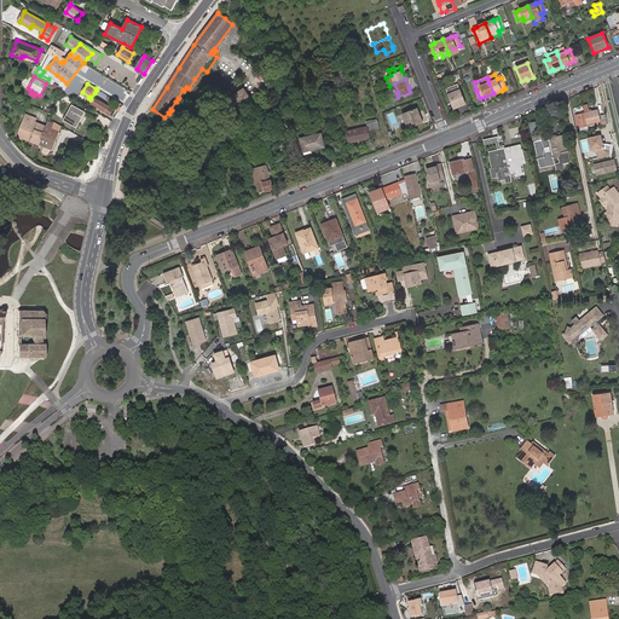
[(467,105),(458,85),(446,90),(453,109),(461,105),(461,108),(467,105)]
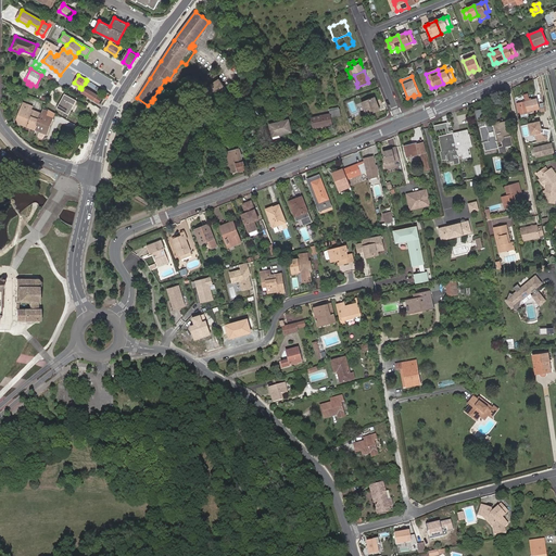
[(218,92),(220,90),(222,89),(222,90),(227,87),(218,77),(212,83),(202,95),(211,102),(213,103),(220,95),(218,92)]
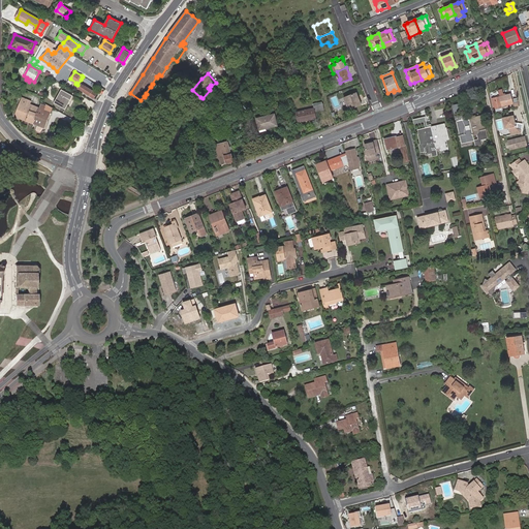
[(97,93),(82,84),(79,88),(94,98),(97,93)]
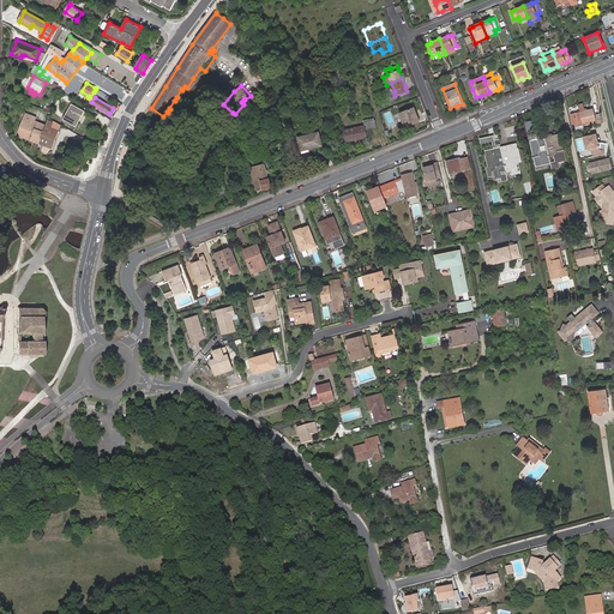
[(83,109),(72,103),(64,119),(77,126),(80,121),(78,119),(83,109)]
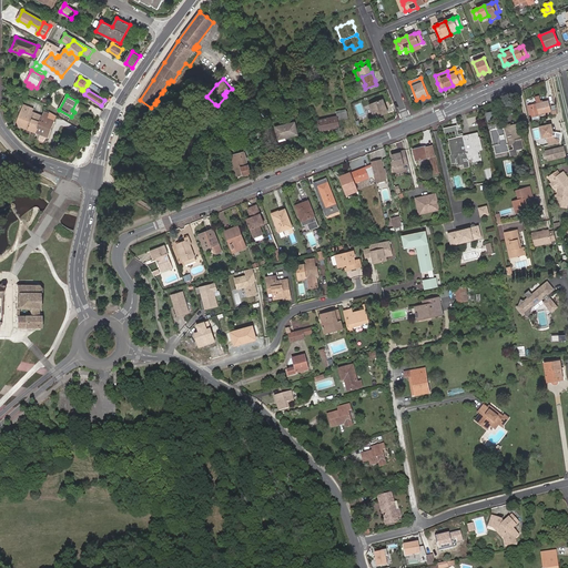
[(374,118),(387,112),(383,100),(369,105),(374,118)]
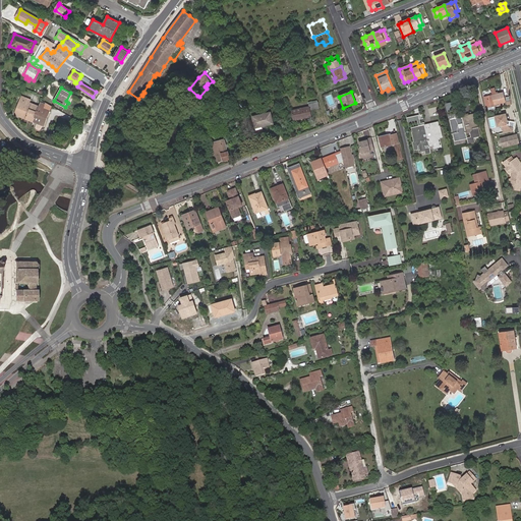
[(505,102),(503,93),(484,98),(486,108),(495,106),(495,105),(505,102)]
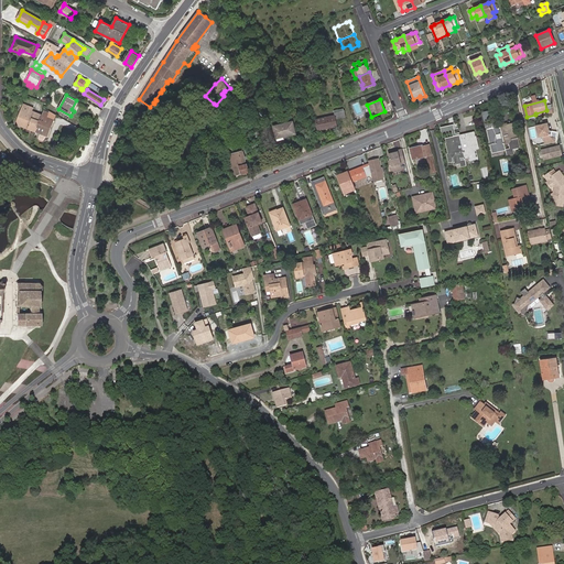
[(34,108),(24,104),(17,123),(36,131),(43,116),(39,115),(35,112),(32,111),(34,108)]
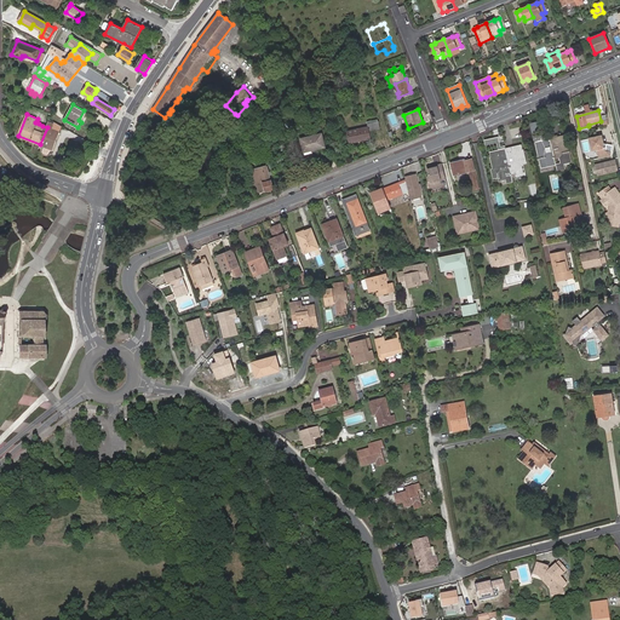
[(283,131),(291,127),(287,120),(280,124),(283,131)]
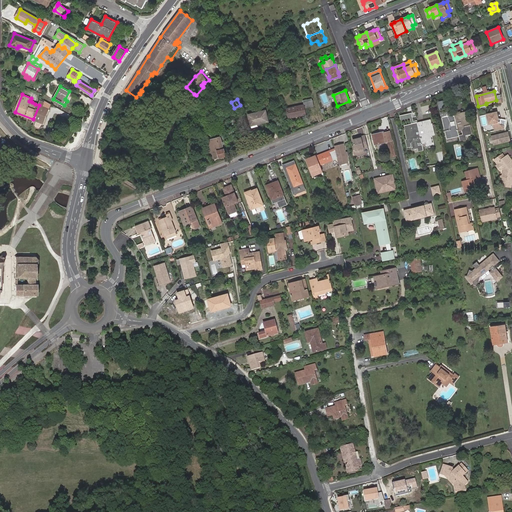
[(39,105),(33,119),(37,121),(42,123),(43,123),(51,104),(45,100),(43,106),(39,105)]
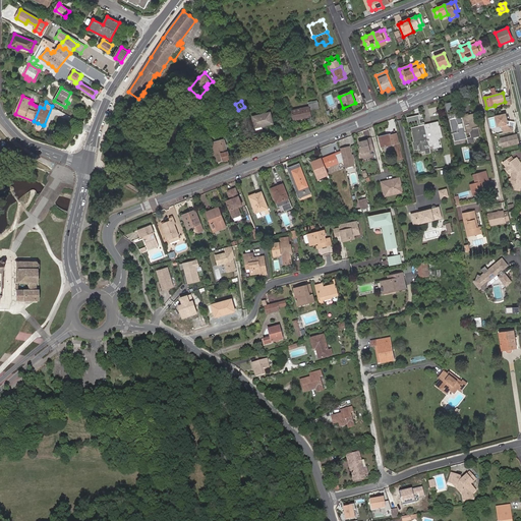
[(291,111),(293,120),(311,117),(310,111),(320,109),(319,102),(308,104),(308,107),(291,111)]
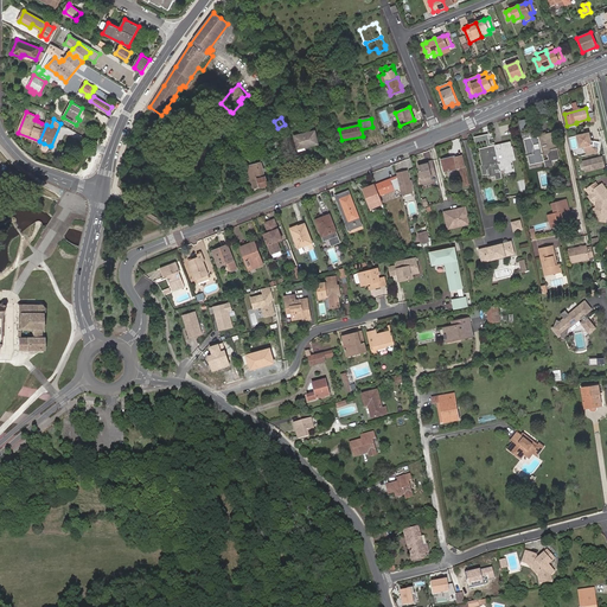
[(298,149),(318,144),(314,131),(294,136),(298,149)]
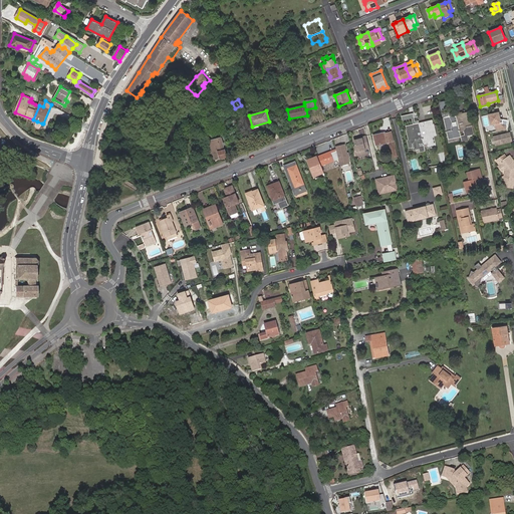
[(416,129),(415,121),(414,117),(418,116),(417,112),(403,116),(404,120),(412,118),(414,125),(414,129),(416,129)]
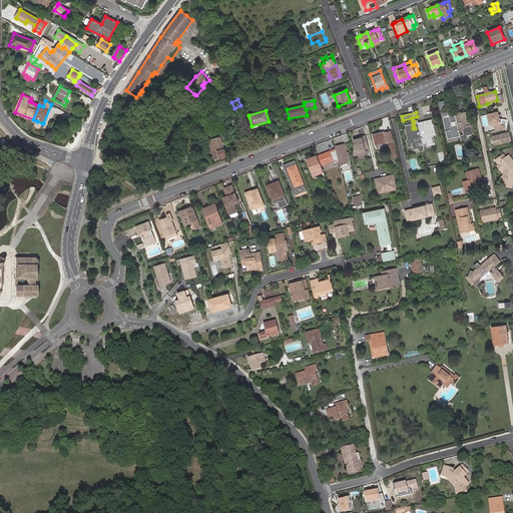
[(499,122),(500,119),(498,112),(488,115),(490,125),(499,122)]
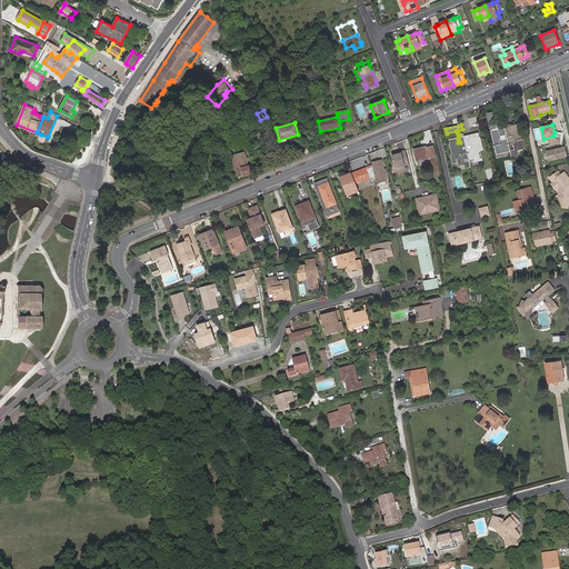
[(510,151),(511,157),(518,155),(517,150),(523,149),(518,126),(511,128),(512,133),(511,135),(510,132),(506,133),(507,139),(510,151)]
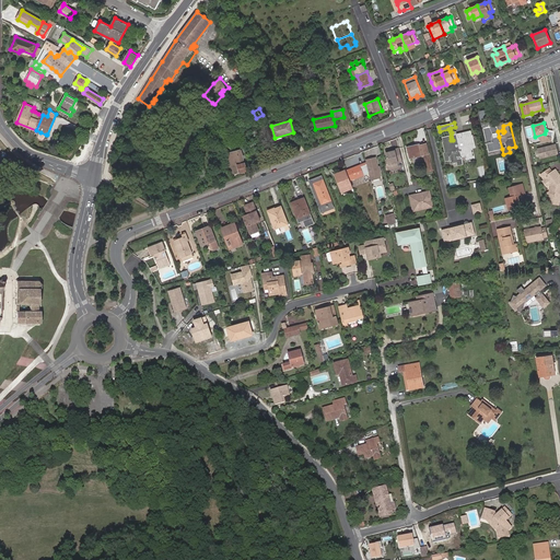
[(496,138),(493,128),(483,130),(489,152),(502,149),(499,137),(496,138)]
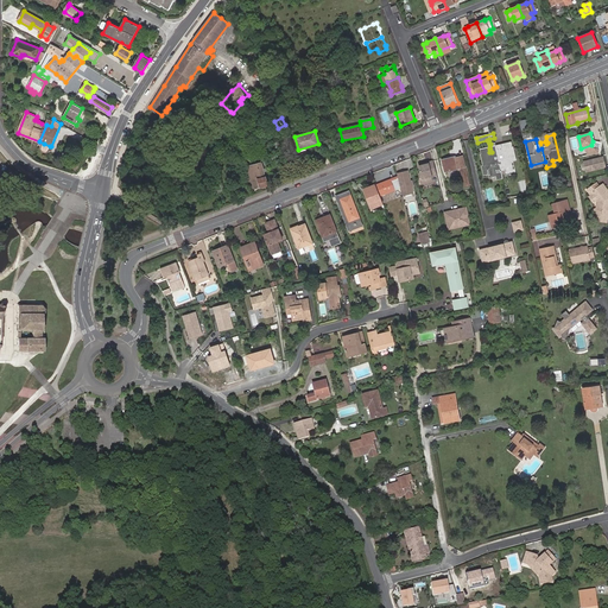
[(501,168),(499,162),(498,153),(496,147),(495,144),(491,144),(492,152),(489,152),(489,149),(481,150),(482,156),(481,156),(483,166),(482,168),(483,175),(488,173),(488,176),(489,176),(491,177),(496,176),(498,179),(504,178),(501,168)]
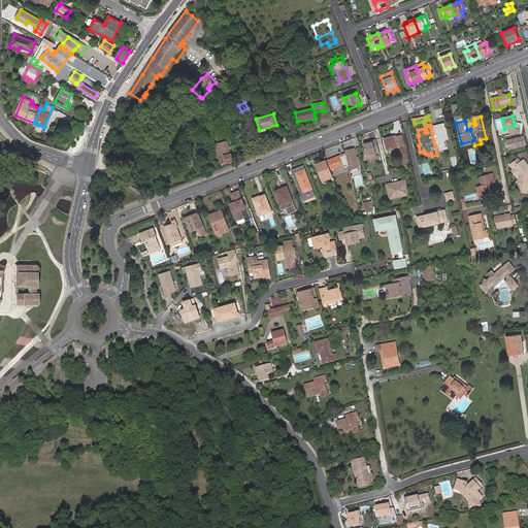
[(446,140),(447,139),(444,130),(443,125),(436,127),(438,134),(436,135),(435,132),(432,133),(433,140),(435,145),(438,144),(440,151),(447,150),(447,149),(446,140)]
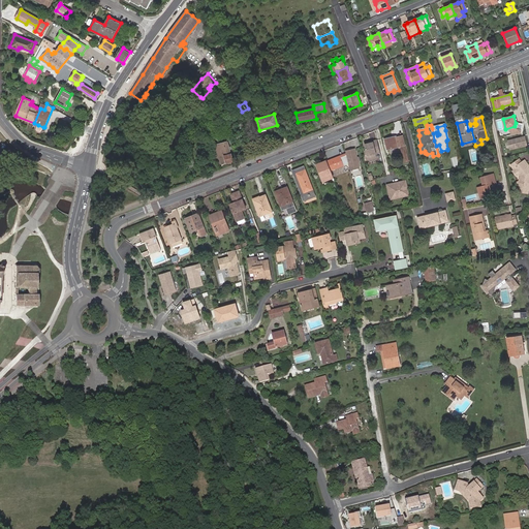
[(518,134),(517,127),(508,129),(510,135),(518,134)]
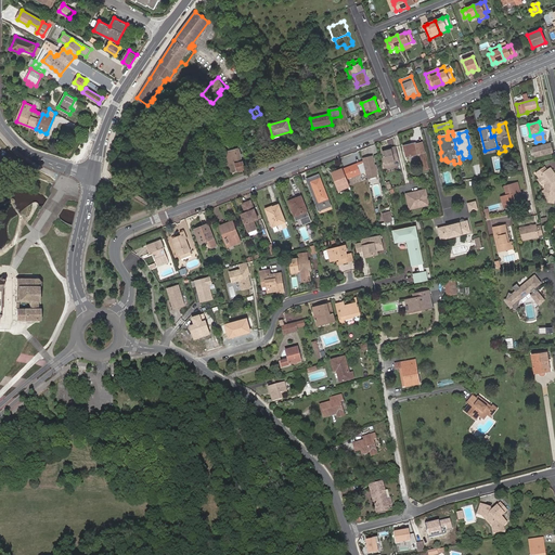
[(420,154),(424,170),(428,169),(422,143),(414,144),(414,143),(403,145),(407,157),(420,154)]
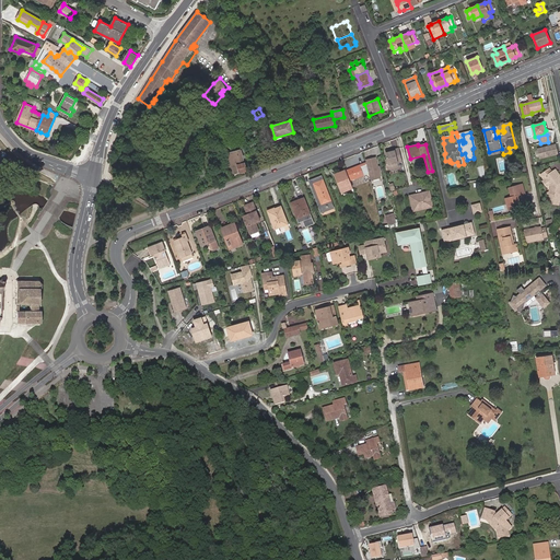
[(558,154),(556,144),(537,150),(539,159),(558,154)]
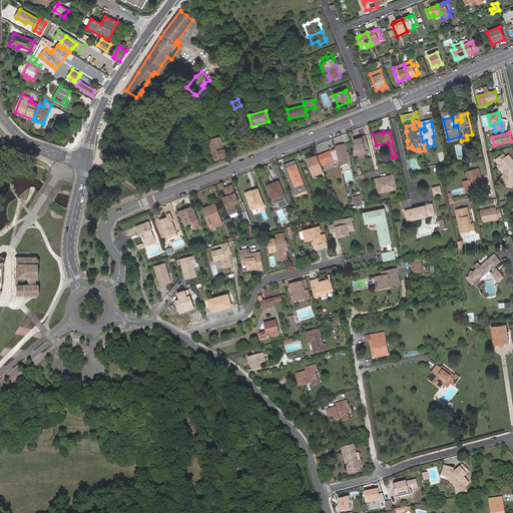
[(59,133),(57,141),(65,143),(69,136),(59,133)]
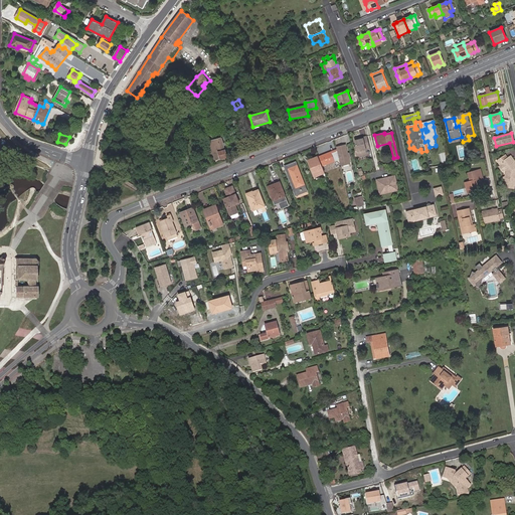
[(370,149),(367,137),(362,138),(363,139),(359,140),(354,141),(356,147),(357,152),(364,150),(370,149)]
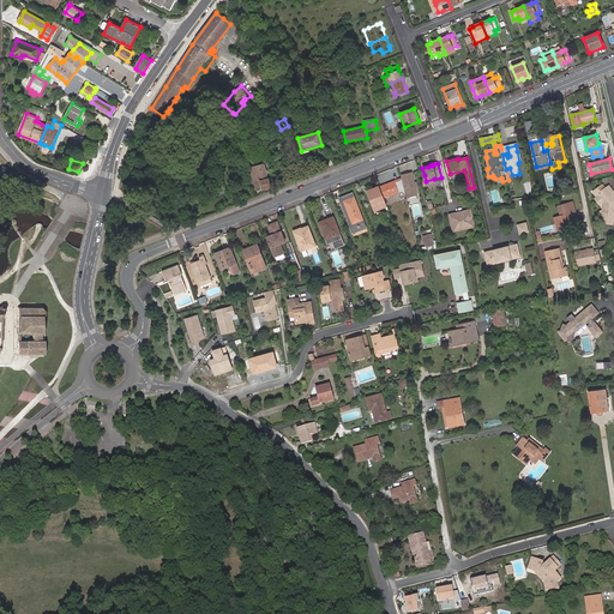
[(268,180),(264,164),(252,168),(253,170),(248,172),(254,192),(270,187),(268,180)]
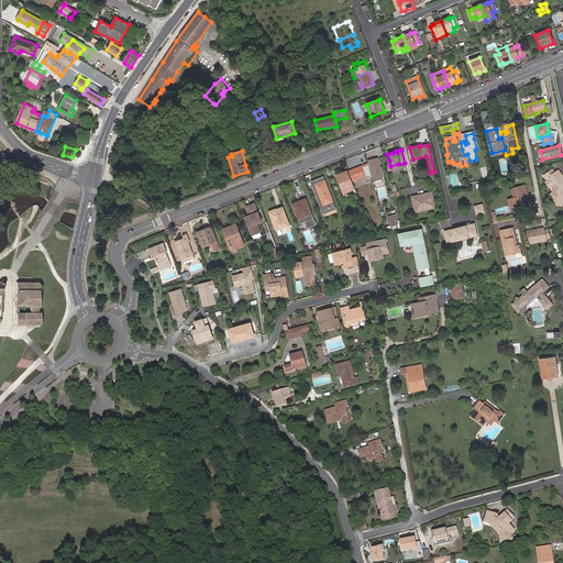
[(371,175),(373,181),(383,179),(382,174),(379,167),(377,158),(367,161),(368,163),(368,165),(371,175)]
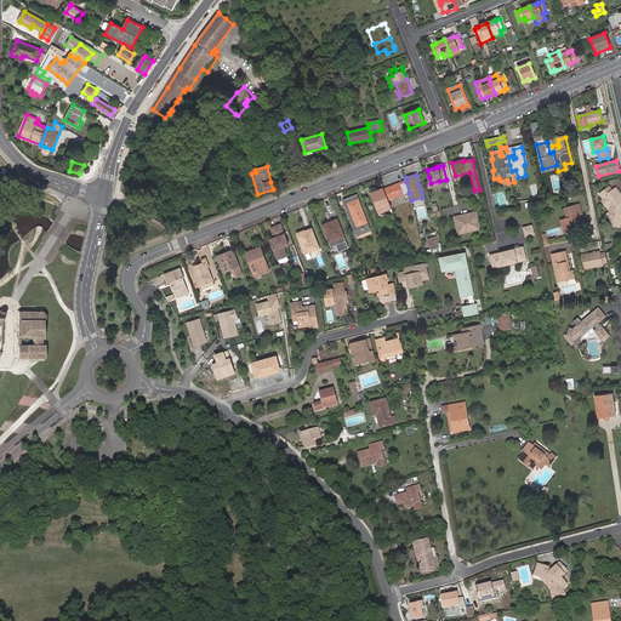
[(439,181),(431,183),(429,177),(427,178),(429,188),(440,186),(439,181)]
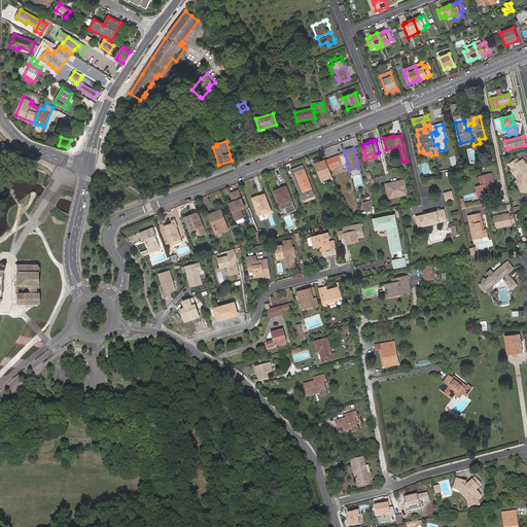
[(338,155),(325,161),(329,171),(347,164),(345,154),(339,157),(338,155)]
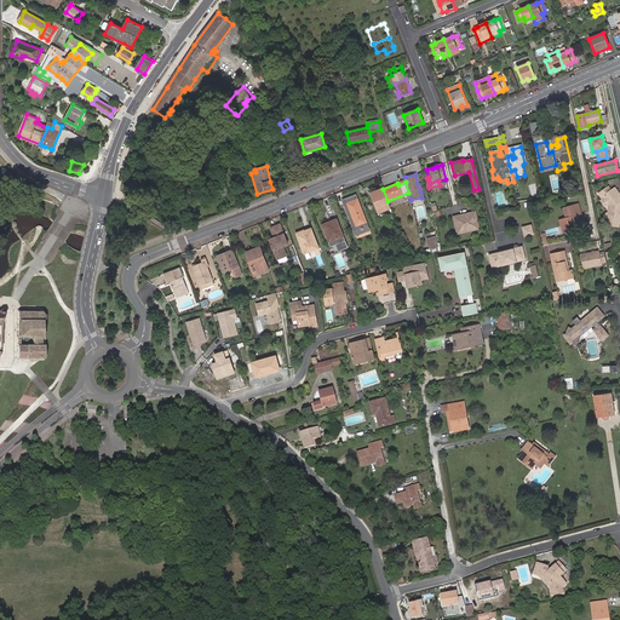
[(619,197),(619,199),(619,196),(619,195),(614,189),(612,190),(609,187),(600,194),(602,197),(604,196),(606,199),(609,204),(610,206),(609,214),(610,214),(608,224),(619,227),(619,222),(619,197)]
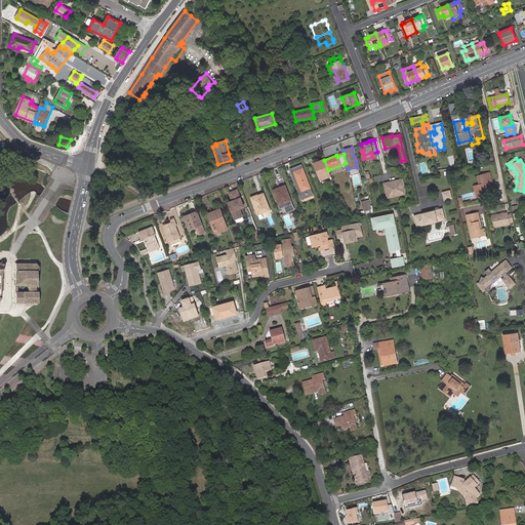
[(321,180),(330,176),(328,170),(324,160),(317,163),(320,171),(317,172),(321,180)]
